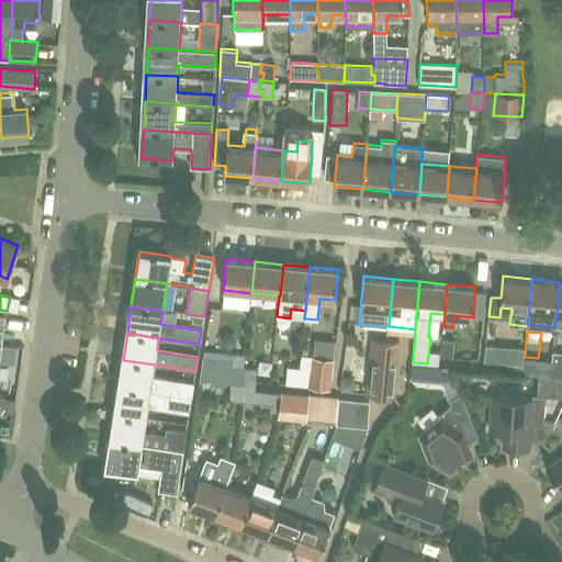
[(386,361),(386,356),(388,339),(374,338),(369,394),(382,395),(385,361),(386,361)]
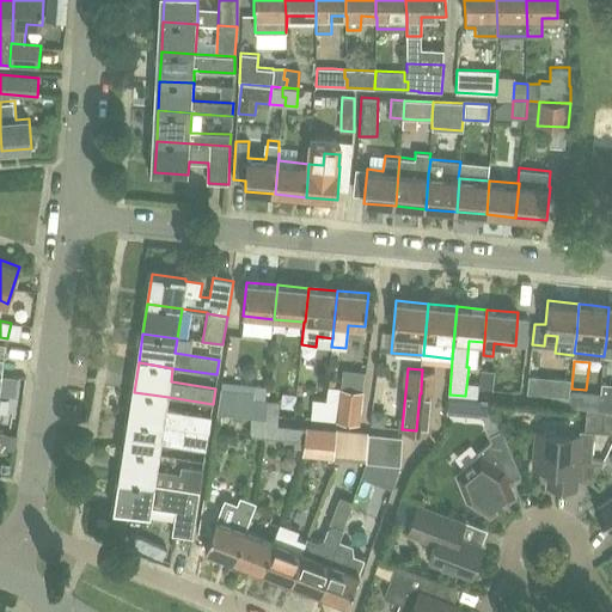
[(481,368),(478,389),(493,390),(495,369),(481,368)]
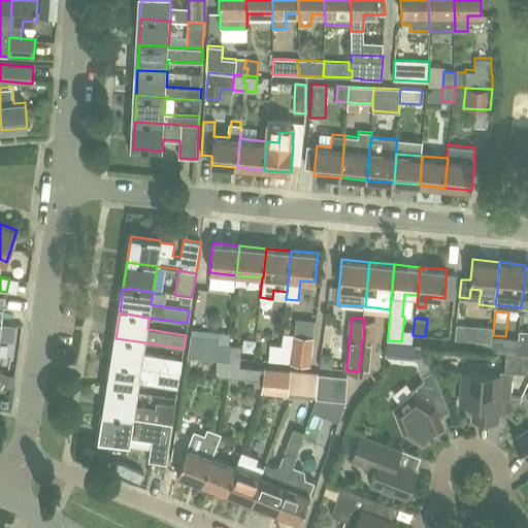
[(315,332),(314,319),(296,319),(296,332),(315,332)]
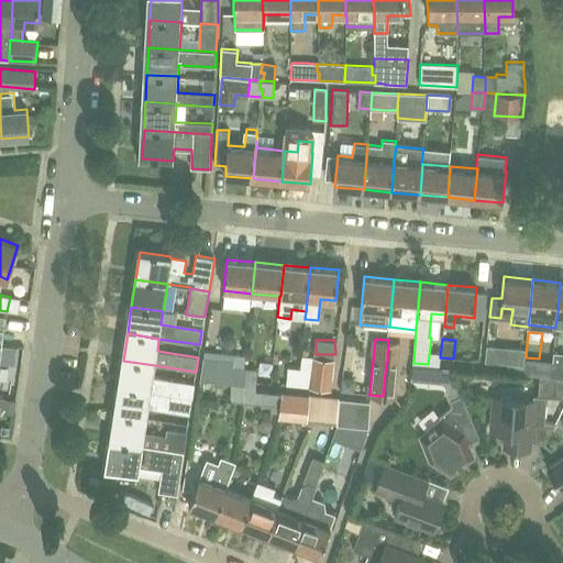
[(388,340),(387,356),(387,362),(386,362),(383,396),(394,397),(399,341),(388,340)]
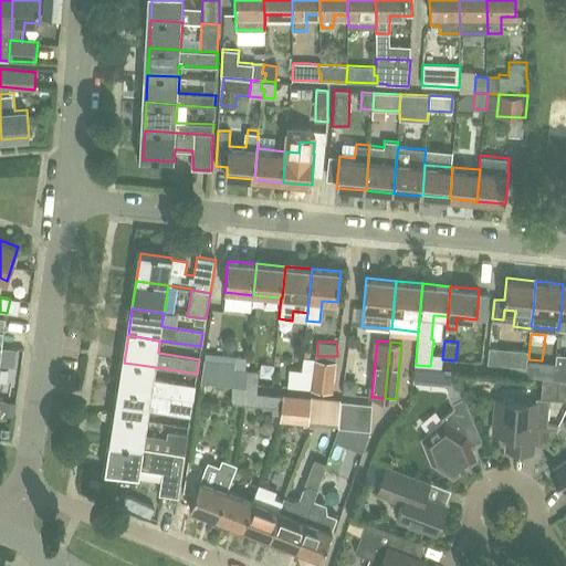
[(488,363),(496,364),(498,347),(489,346),(488,363)]
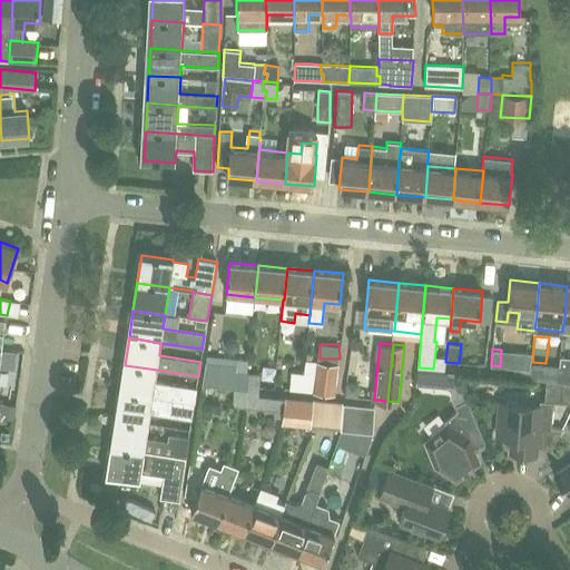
[(513,351),(512,367),(530,370),(531,353),(513,351)]
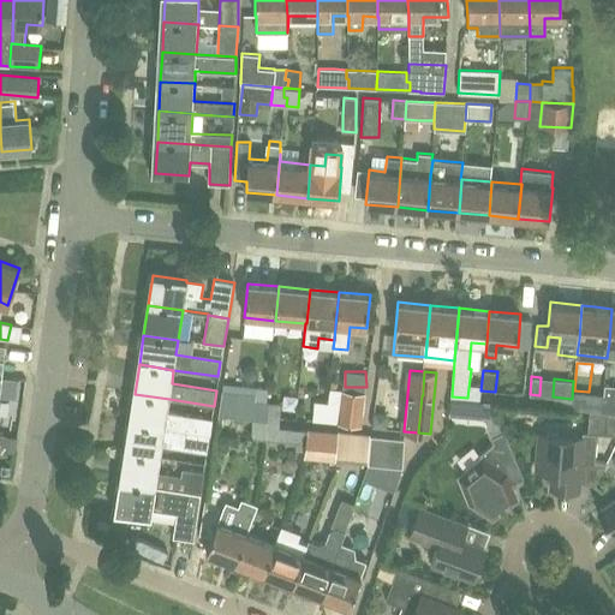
[(603,395),(602,412),(614,413),(614,386),(604,384),(603,395)]
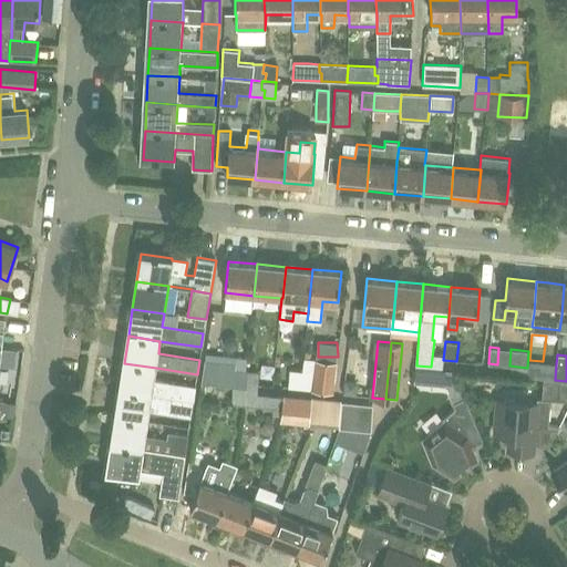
[(246,372),(235,371),(236,363),(205,360),(202,383),(234,387),(234,388),(244,389),(247,389),(248,381),(245,380),(246,372)]
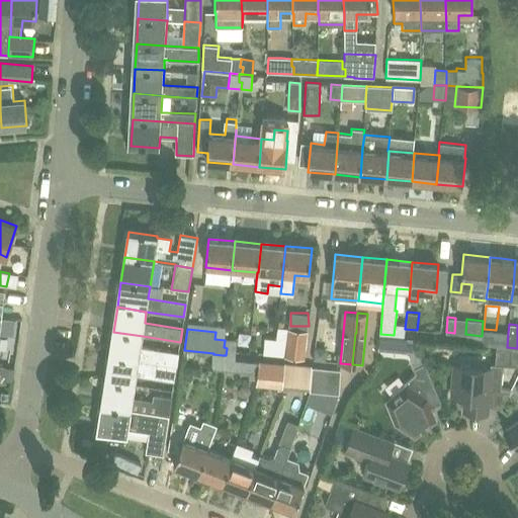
[(286,357),(305,359),(308,331),(289,329),(286,357)]
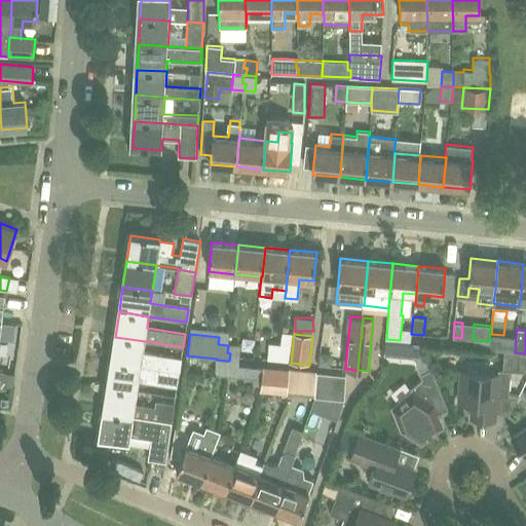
[(489,349),(499,350),(501,336),(491,335),(489,349)]
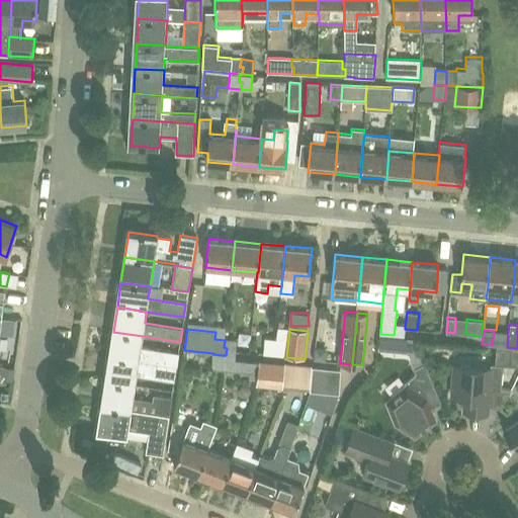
[(143,336),(113,332),(109,356),(164,364),(177,366),(179,353),(141,347),(143,336)]
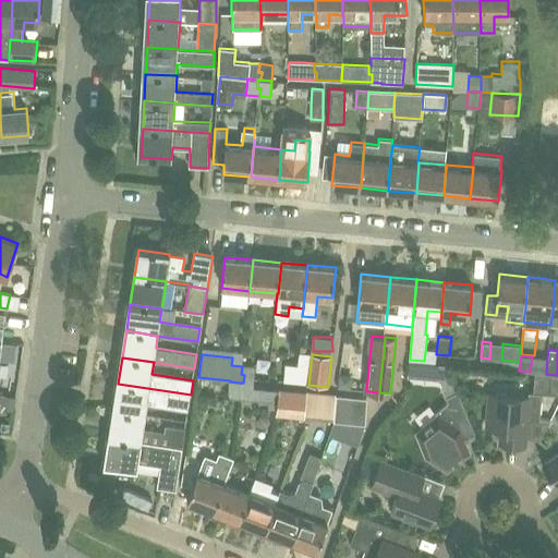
[(255,367),(242,366),(241,374),(244,375),(243,383),(254,384),(255,367)]
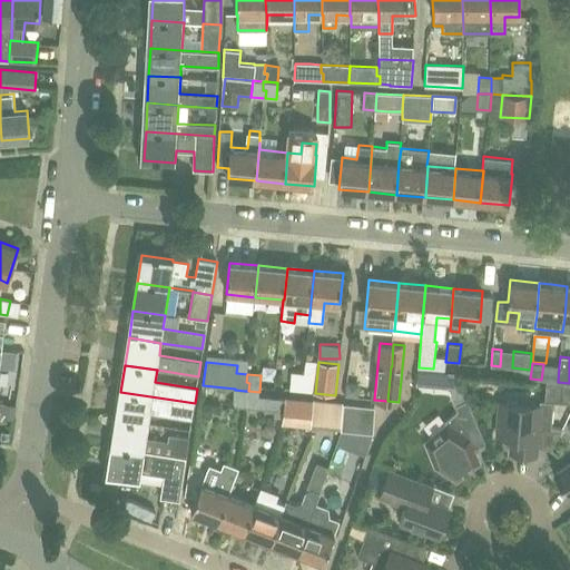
[(302,391),(304,375),(292,374),(291,390),(302,391)]
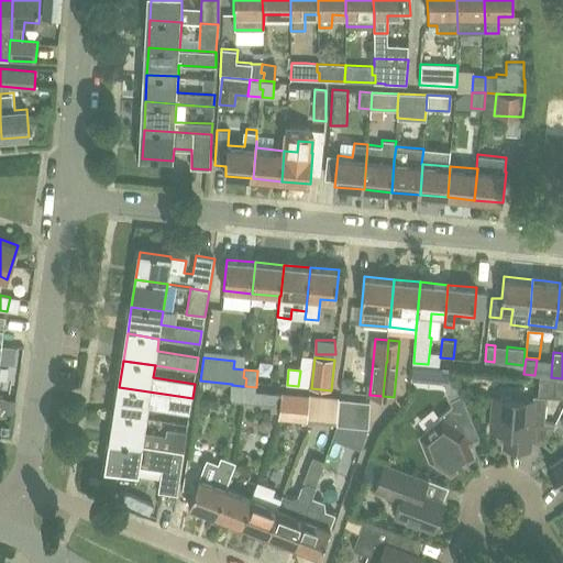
[(538,396),(533,395),(532,400),(494,397),(490,430),(505,431),(504,446),(529,449),(531,421),(544,422),(547,396),(562,397),(562,378),(551,377),(540,376),(538,396)]
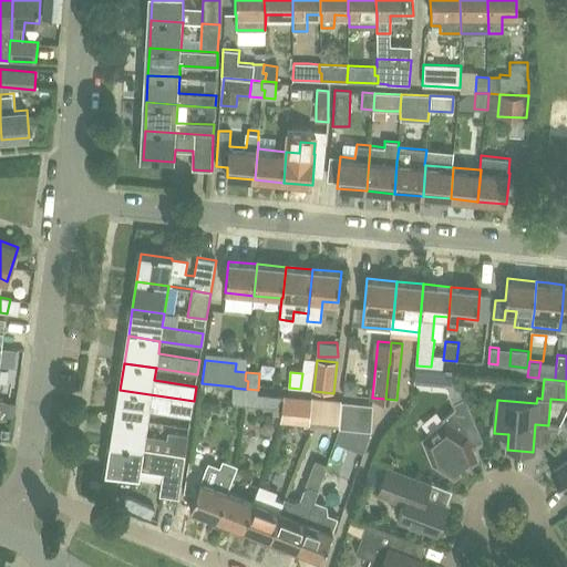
[(354,381),(344,380),(342,394),(357,395),(358,387),(354,381)]
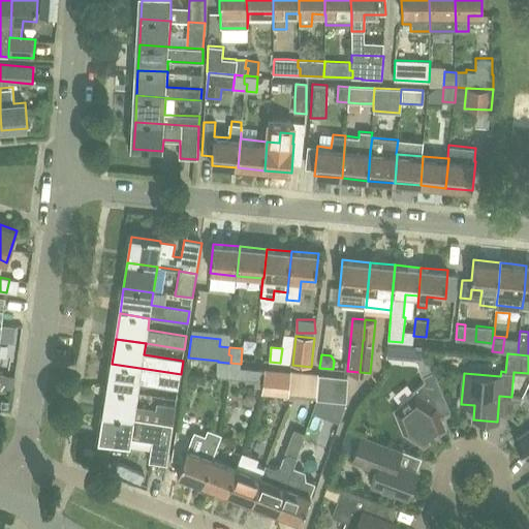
[(227,363),(218,362),(217,377),(229,378),(230,370),(227,370),(227,363)]
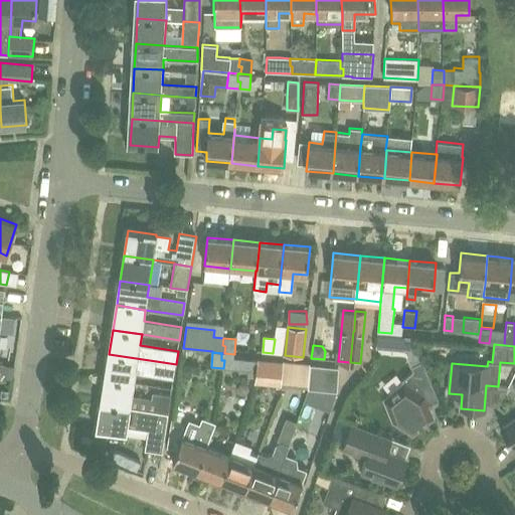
[(223,368),(232,369),(234,354),(224,353),(221,353),(221,360),(224,360),(223,368)]
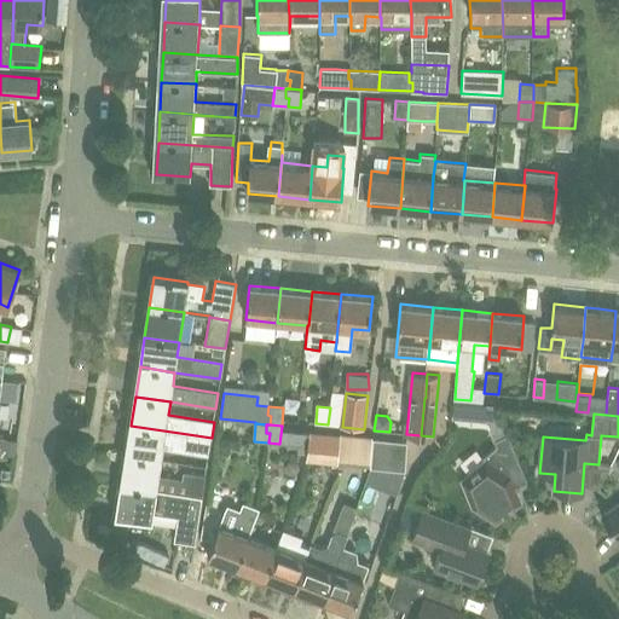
[(131,426),(126,455),(161,461),(163,447),(208,455),(212,438),(196,435),(131,426)]
